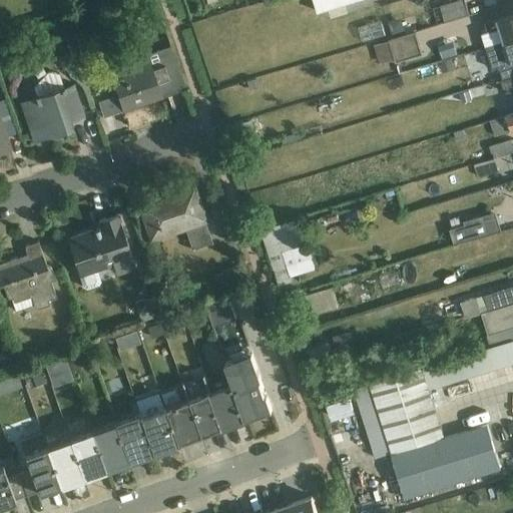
[(150,0),(129,0),(128,3),(146,11),(150,0)]
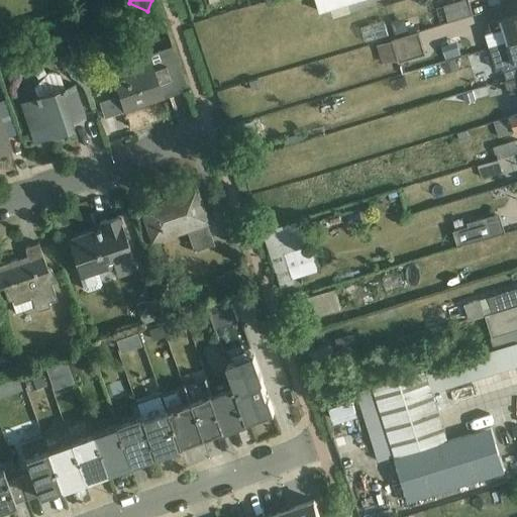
[(220,0),(210,0),(214,10),(223,8),(220,0)]
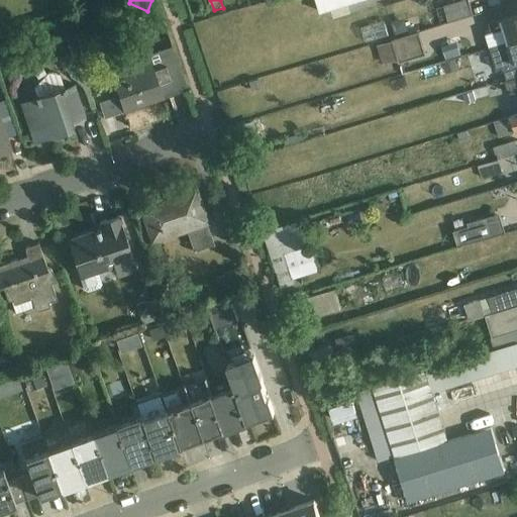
[(315,0),(320,13),(362,0),(315,0)]
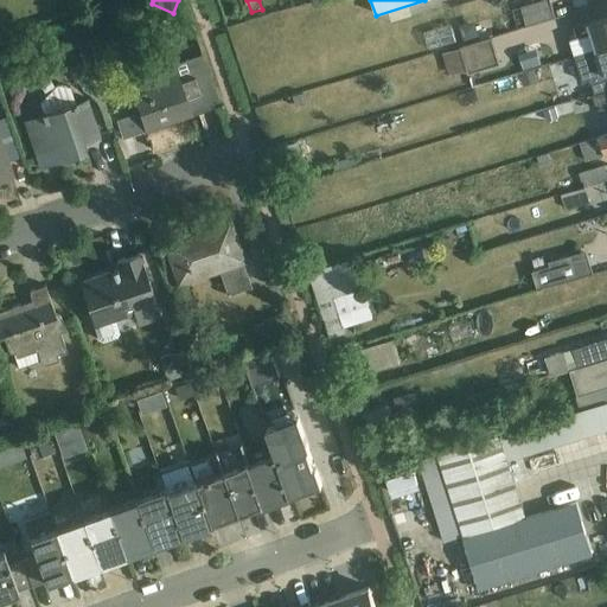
[(550,0),(549,0),(521,8),(525,29),(556,19),(550,0)]
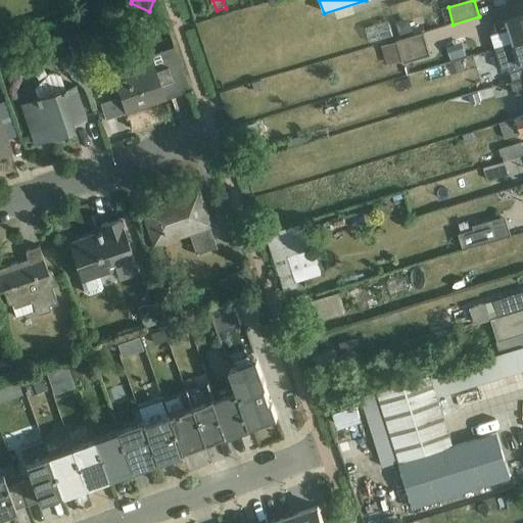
[(491,35),(496,50),(522,41),(522,16),(494,26),(497,33),(491,35)]
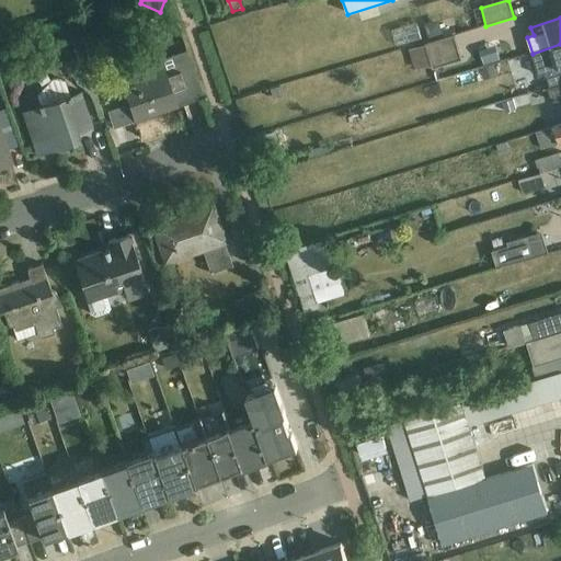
[(416,24),(392,32),(397,47),(421,39),(416,24)]
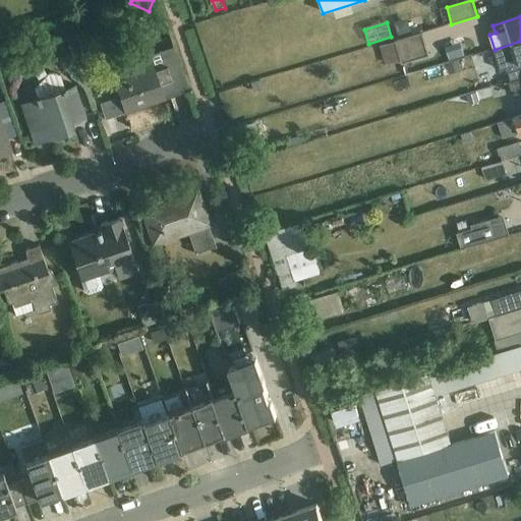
[(0,54),(13,45),(5,34),(0,37),(0,54)]
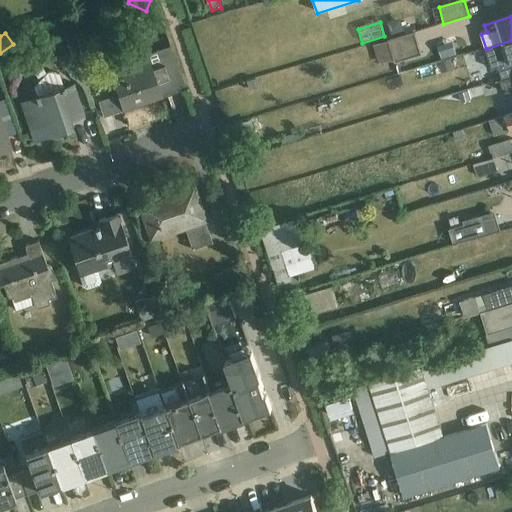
[(379,65),(395,61),(395,63),(422,55),(415,33),(388,41),(389,42),(373,46),(379,65)]
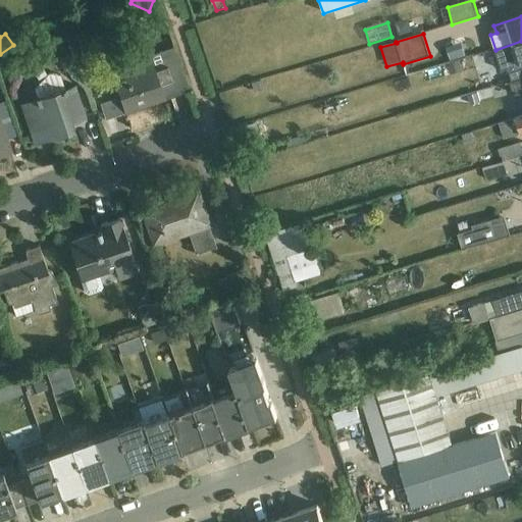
[(458,38),(445,41),(448,58),(462,56),(458,38)]
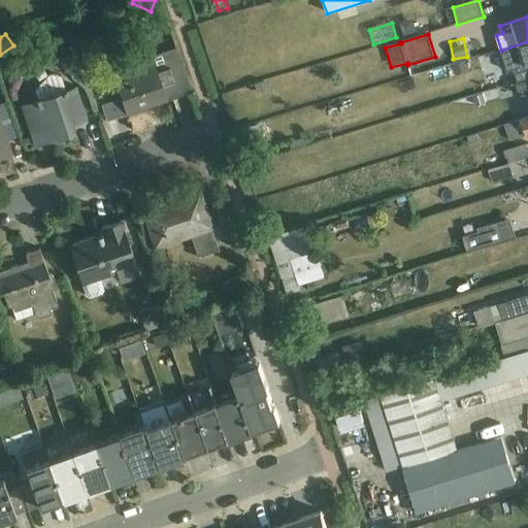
[(527,41),(501,51),(507,72),(515,70),(519,85),(527,80),(527,41)]
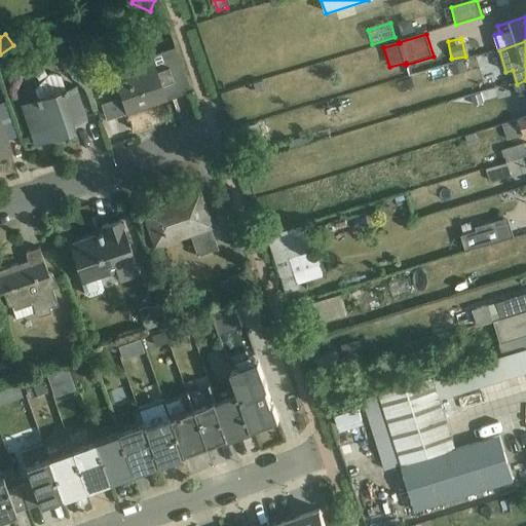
[(126,116),(167,102),(151,57),(112,71),(126,116)]
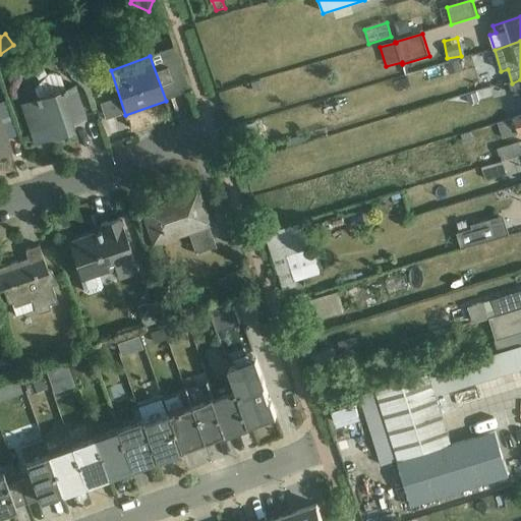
[(75,132),(72,124),(87,120),(75,87),(65,90),(61,77),(50,75),(35,90),(38,100),(21,105),(35,146),(75,132)]
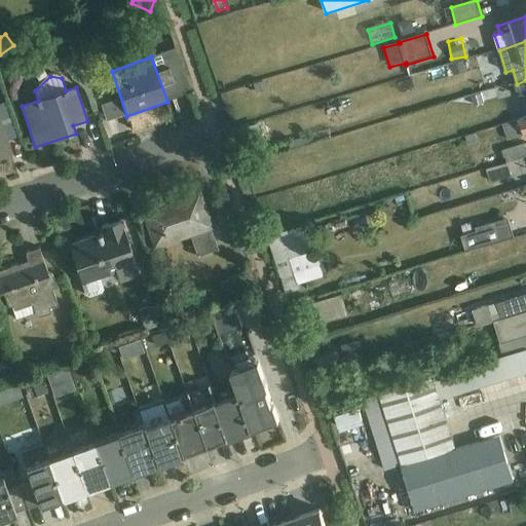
[(525,94),(525,80),(517,84),(514,85),(518,97),(525,94)]
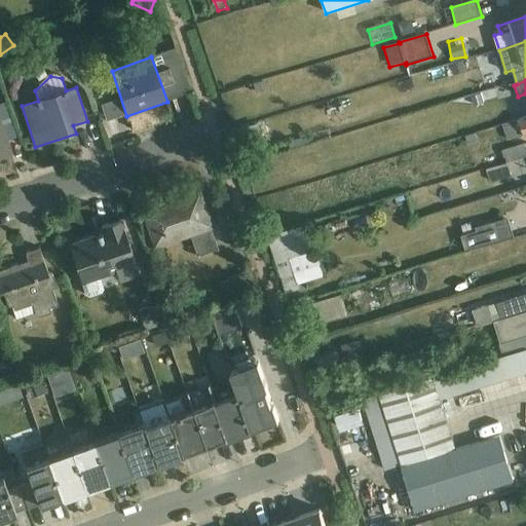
[(525,118),(503,126),(509,142),(525,136),(525,118)]
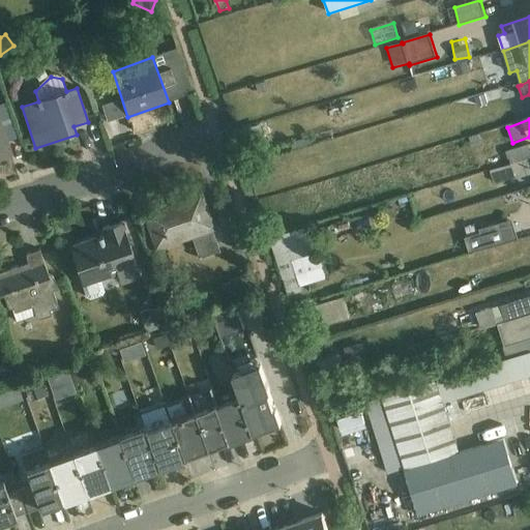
[(0,159),(11,156),(0,121),(0,159)]
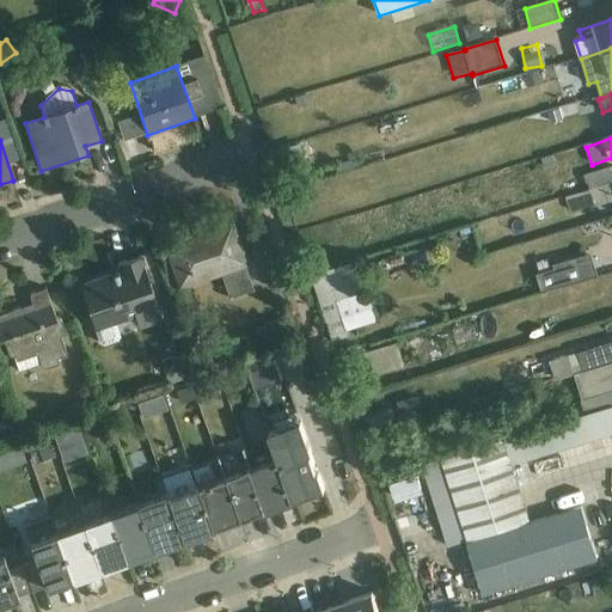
[(303,146),(275,154),(285,190),(313,182),(303,146)]
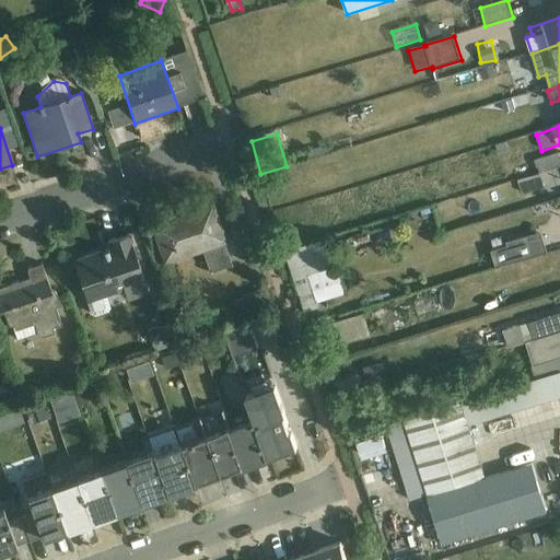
[(559,153),(534,161),(538,175),(559,168),(559,153)]
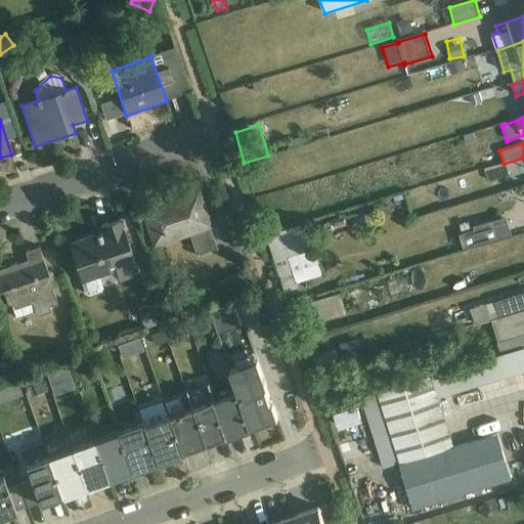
[(507,164),(484,170),(488,182),(510,176),(507,164)]
